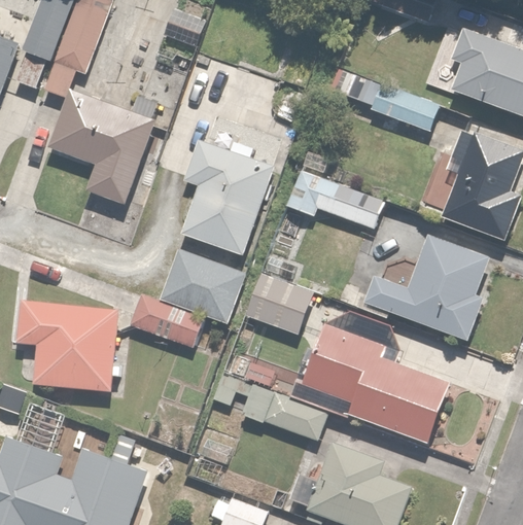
[(40,0),(23,49),(49,60),(71,0),(40,0)]
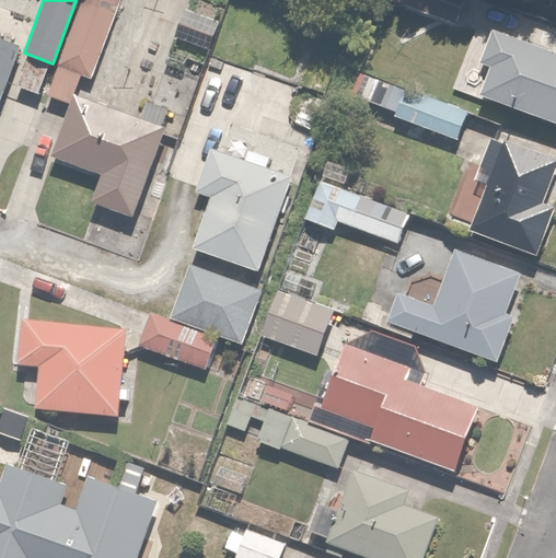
[(81,0),(45,95),(70,104),(109,0),(81,0)]
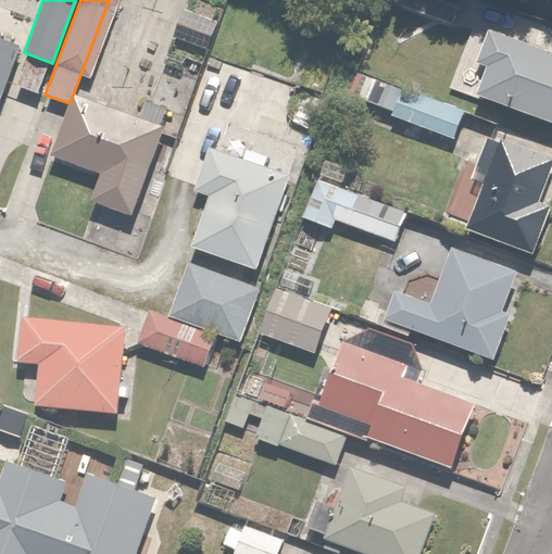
[(183,0),(168,35),(199,48),(218,4),(209,0),(183,0)]
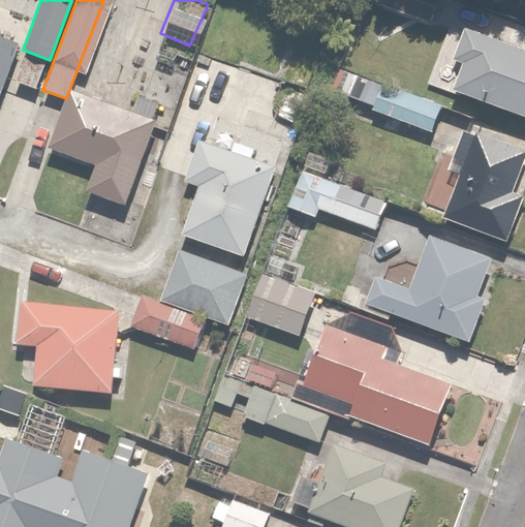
[(377,0),(377,1),(434,18),(438,0),(377,0)]
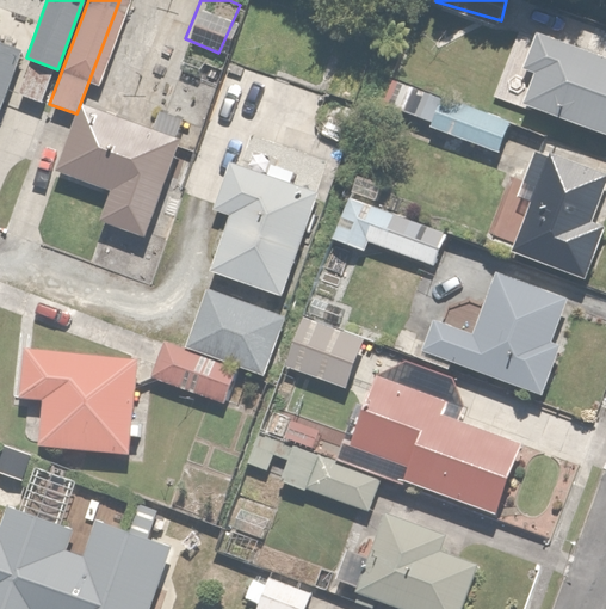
[(12,25),(0,20),(0,116),(25,54),(4,45),(12,25)]
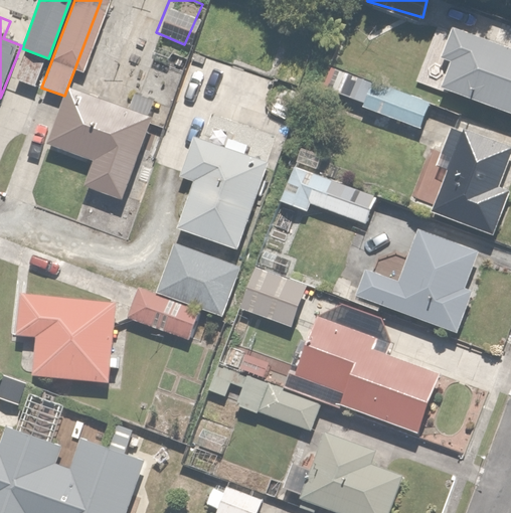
[(510,46),(452,25),(440,59),(450,63),(440,89),(510,115),(510,46)]
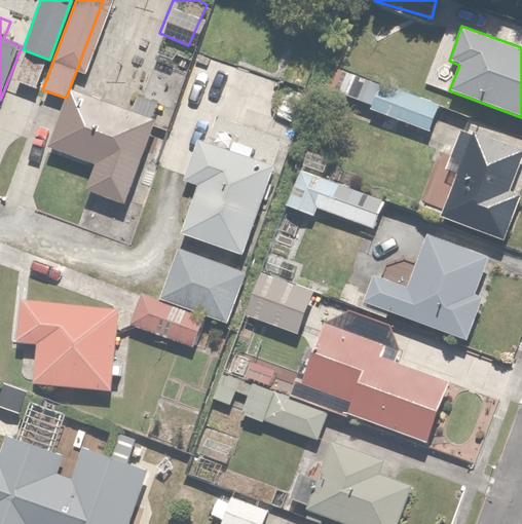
[(45,64),(25,57),(15,81),(36,89),(45,64)]
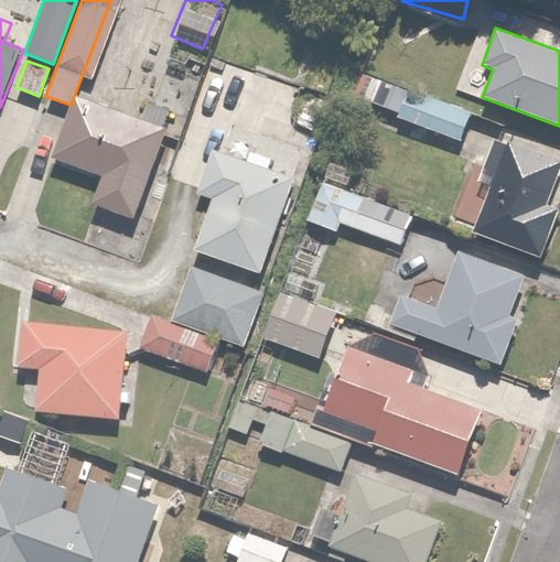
[(172,108),(185,74),(154,63),(141,97),(172,108)]
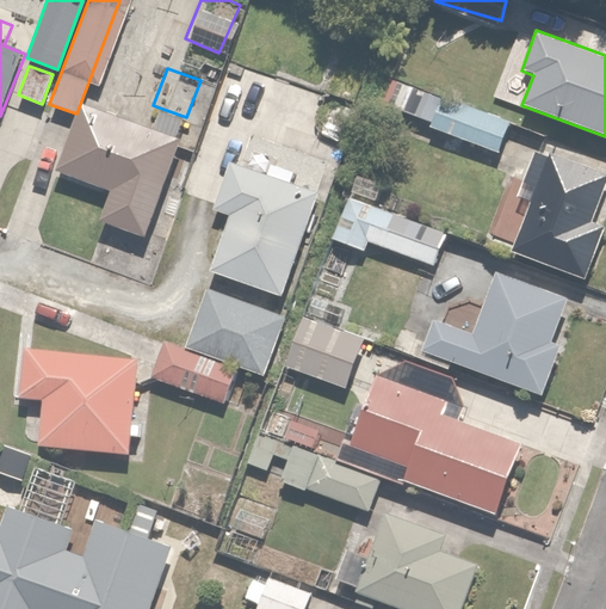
[(412,114),(427,120),(425,124),(496,148),(507,117),(437,92),(433,103),(418,97),(412,114)]
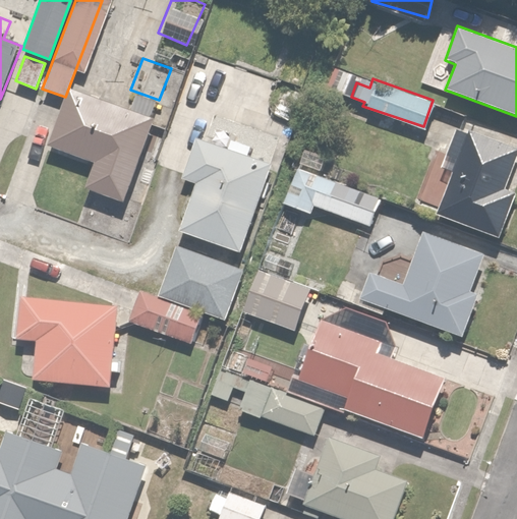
[(152,120),(71,89),(48,147),(97,165),(89,185),(120,198),(152,120)]
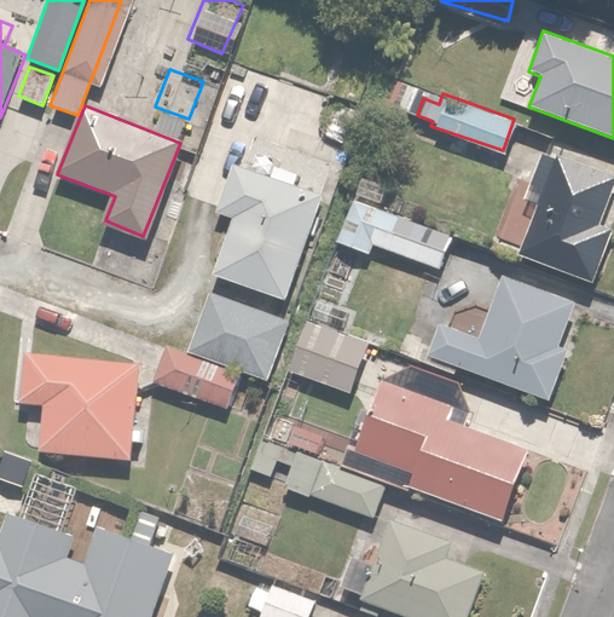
[(537,202),(517,255),(594,283),(613,230),(595,224),(613,176),(559,156),(555,165),(533,157),(520,196),(537,202)]
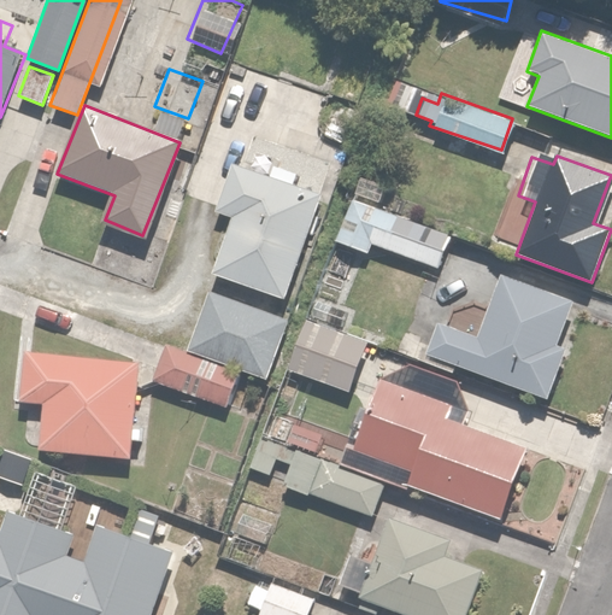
[(321,197),(234,164),(217,209),(233,215),(211,274),(283,299),(321,197)]
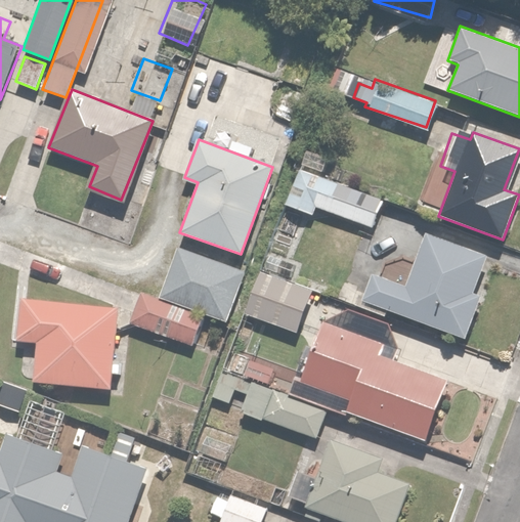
[(382,199),(296,169),(284,204),(310,213),(313,205),(373,226),(382,199)]
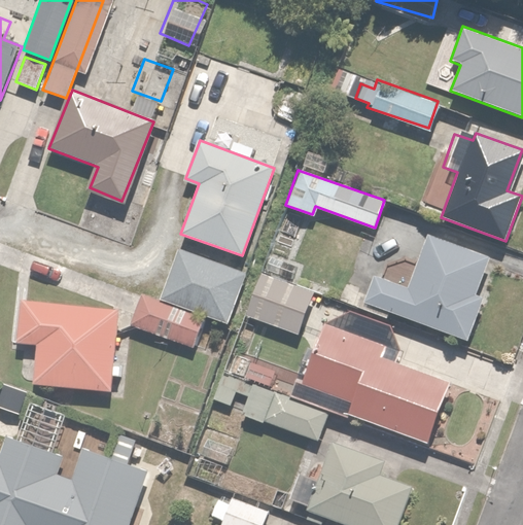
[(408,288),(373,277),(363,306),(467,340),(484,289),(476,287),(486,256),(424,237),(415,267),(408,288)]
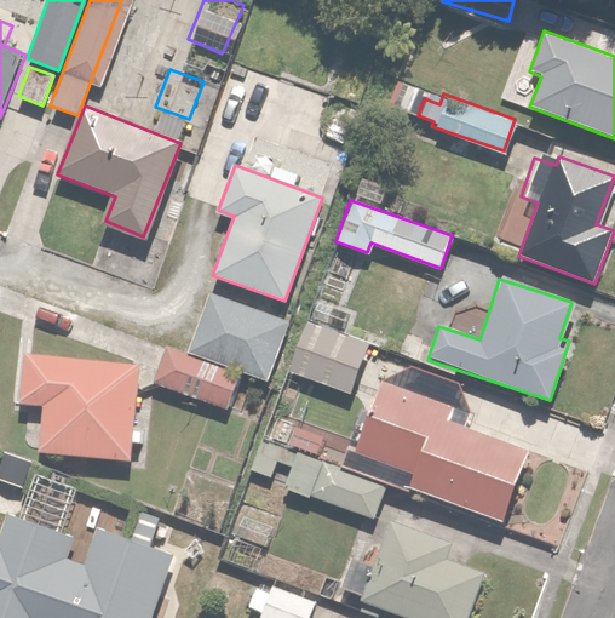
[(288,321),(212,293),(190,354),(162,344),(148,382),(226,410),(240,372),(266,382),(288,321)]
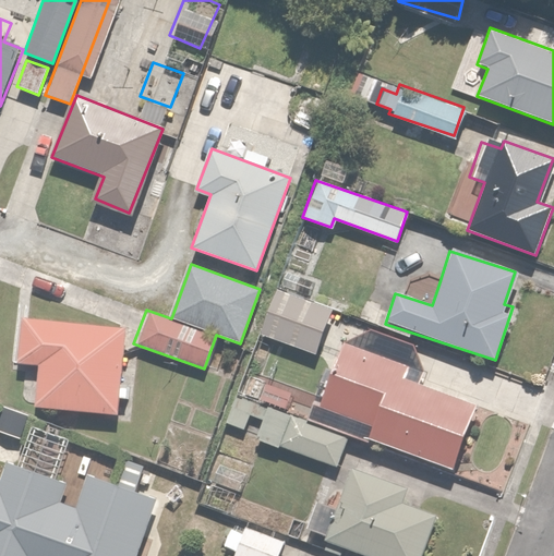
[(327,311),(276,290),(260,333),(311,352),(327,311)]
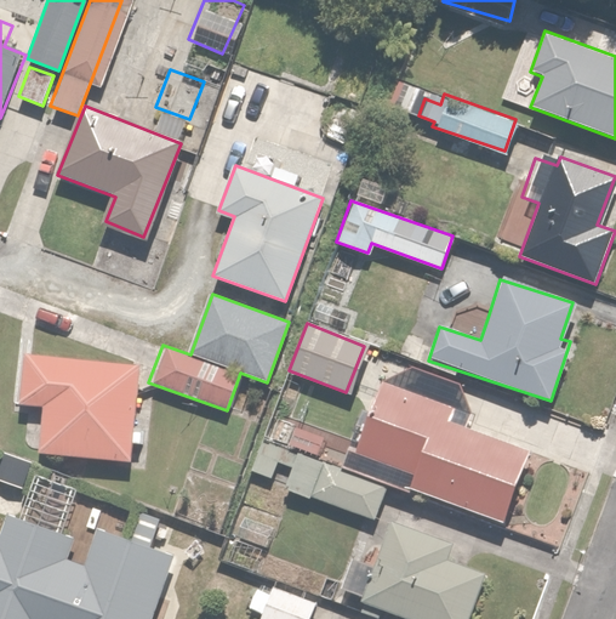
[(142,362),(22,357),(21,405),(44,405),(41,454),(138,458),(142,362)]
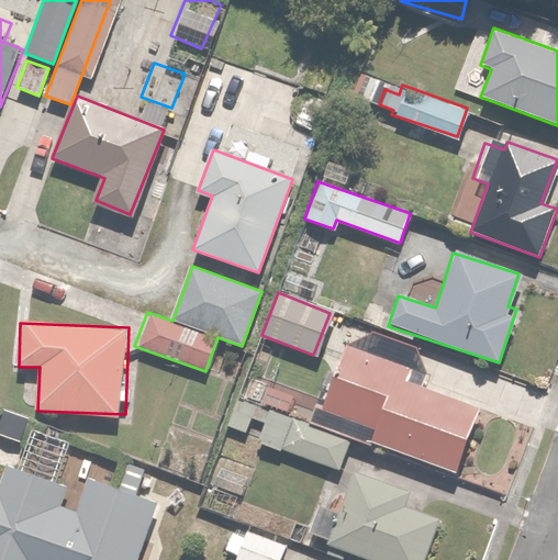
[(411,373),(345,350),(323,412),(377,430),(372,443),(465,474),(487,414),(406,385),(411,373)]
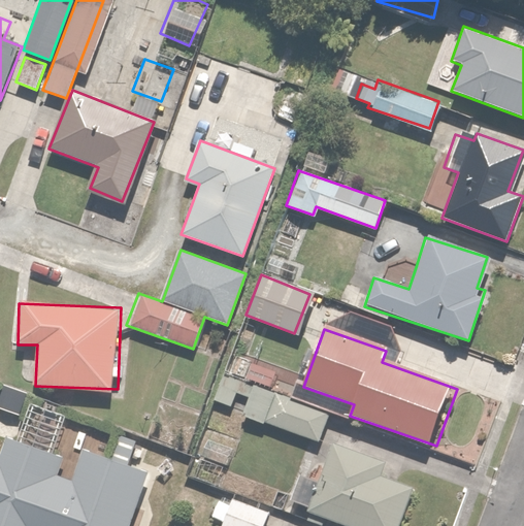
[(286,366),(254,354),(247,374),(277,387),(286,366)]
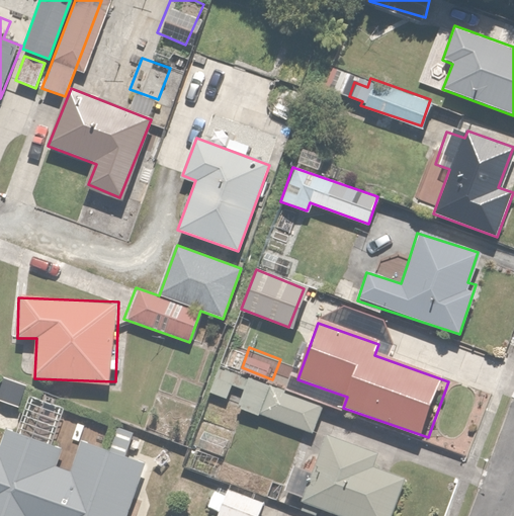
[(244,375),(222,364),(208,393),(226,401),(233,384),(239,388),(244,375)]
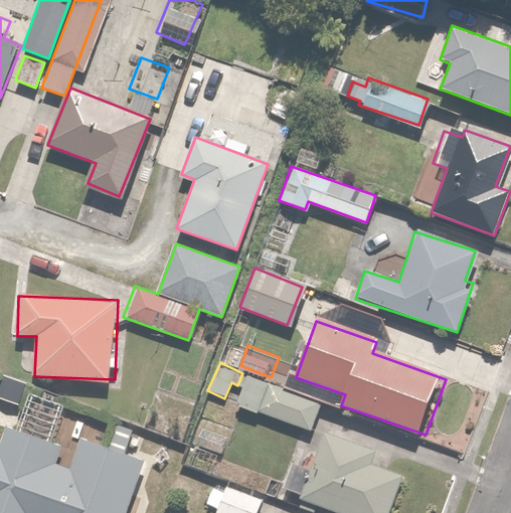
[(318,402),(246,375),(235,402),(307,430),(318,402)]
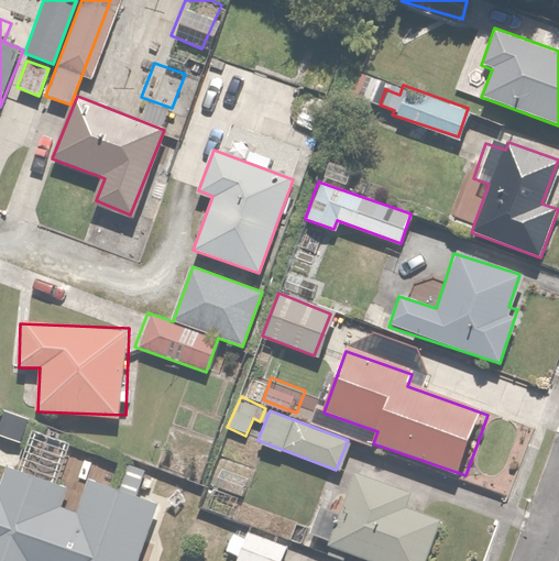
[(125,461),(116,490),(86,480),(75,510),(59,505),(64,491),(52,486),(67,440),(31,428),(15,474),(4,471),(0,484),(0,560),(135,560),(155,503),(135,496),(145,468),(125,461)]
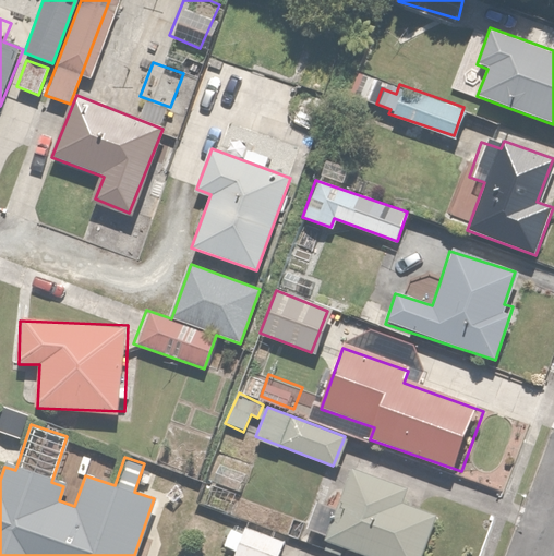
[(405,486),(356,466),(326,538),(370,555),(417,555),(433,517),(398,502),(405,486)]
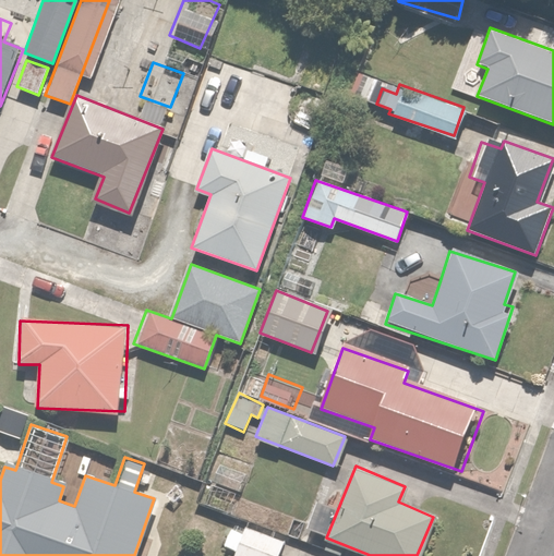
[(211,483),(202,502),(225,514),(233,494),(211,483)]
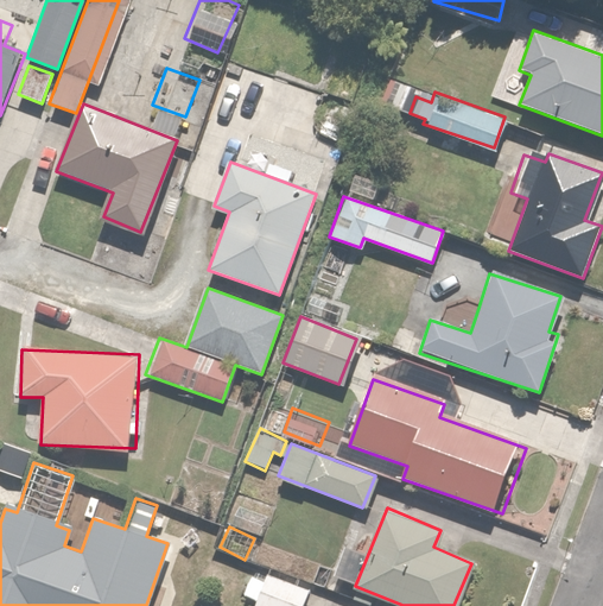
[(303,605),(310,588),(267,573),(265,580),(249,574),(242,594),(258,600),(254,605),(303,605)]
